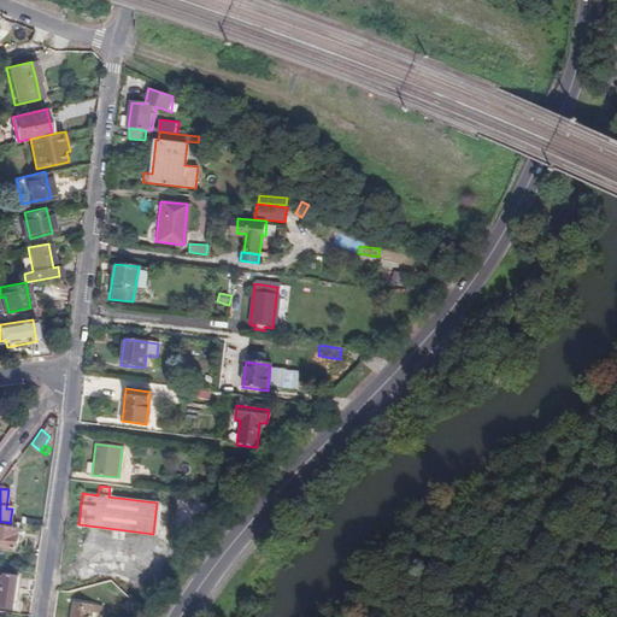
[(0,547),(16,551),(18,536),(16,536),(17,529),(10,528),(10,523),(1,522),(0,521),(0,547)]
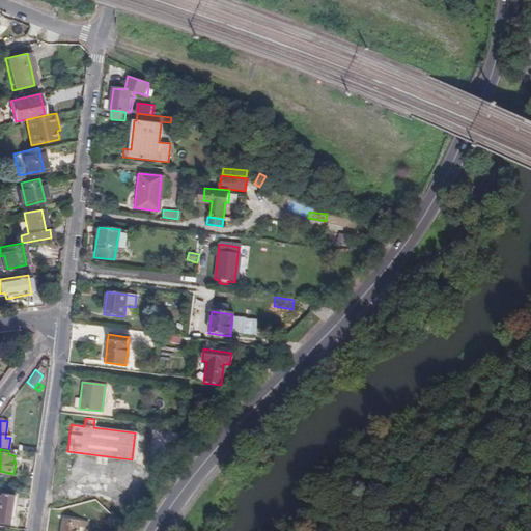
[(0,523),(9,524),(12,498),(0,495),(0,523)]
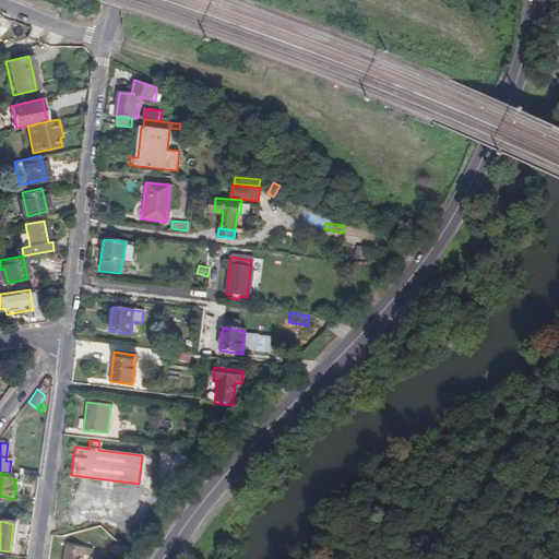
[(82,554),(83,547),(64,544),(61,558),(78,558),(79,554),(82,554)]
